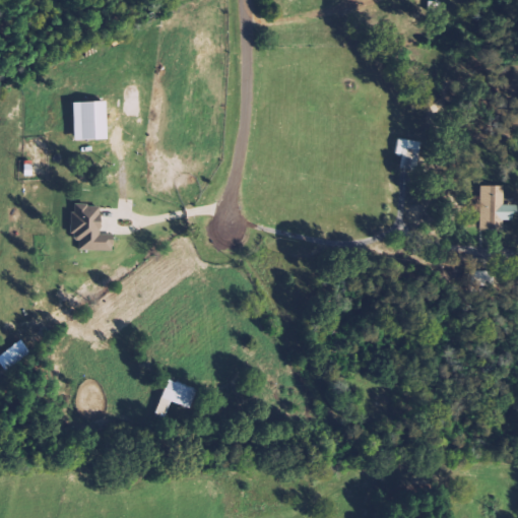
[(108,138),(107,101),(73,101),(74,139),(108,138)]
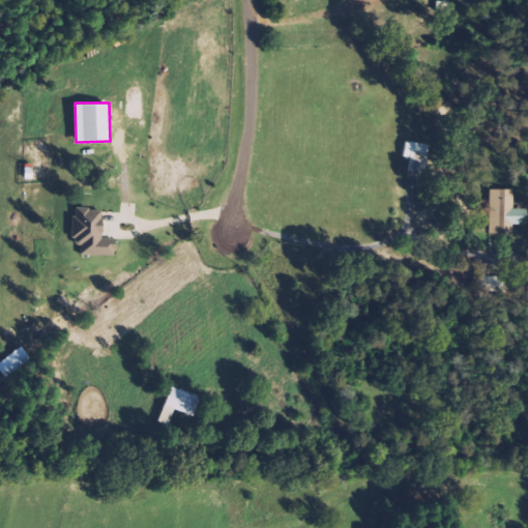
[(428,141),(405,141),(404,158),(408,158),(407,171),(426,172),(428,141)]
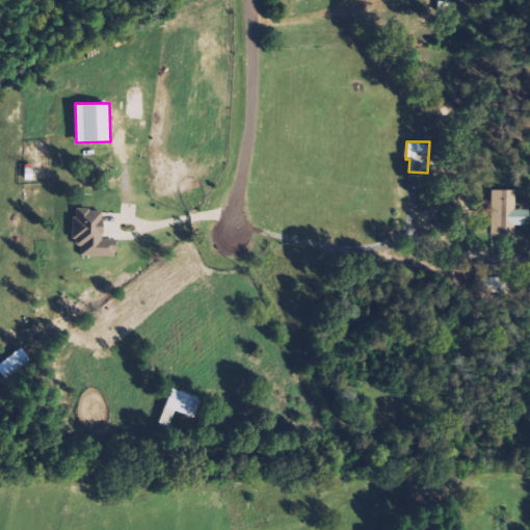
[(514,189),(491,189),(489,210),(507,210),(507,223),(525,223),(525,208),(514,208),(514,189)]
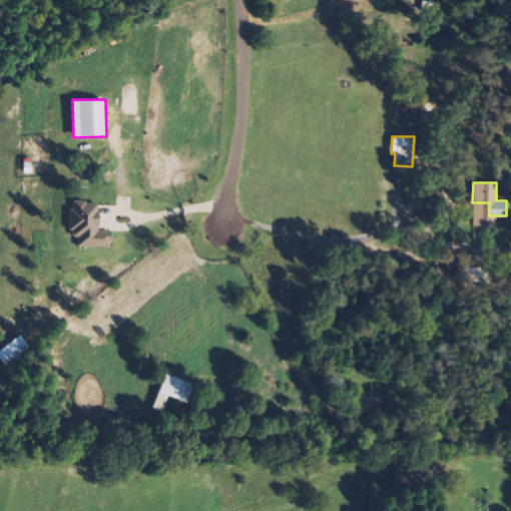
[(111,246),(111,232),(98,232),(99,201),(71,200),(70,235),(77,235),(77,245),(111,246)]
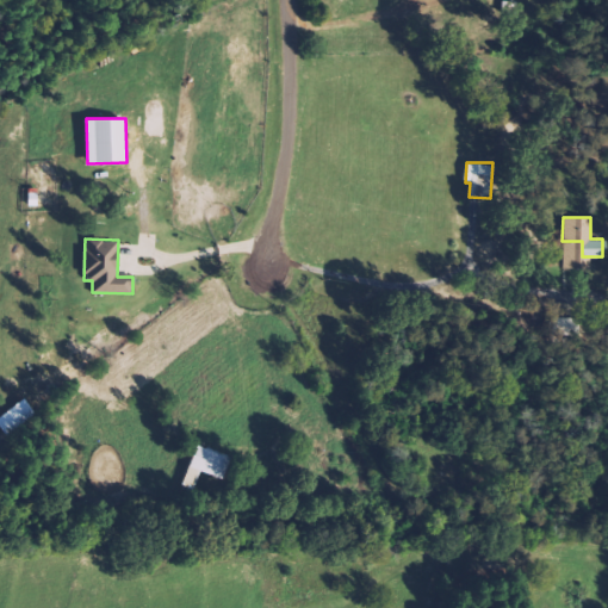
[(552,340),(578,341),(579,317),(553,316),(552,340)]
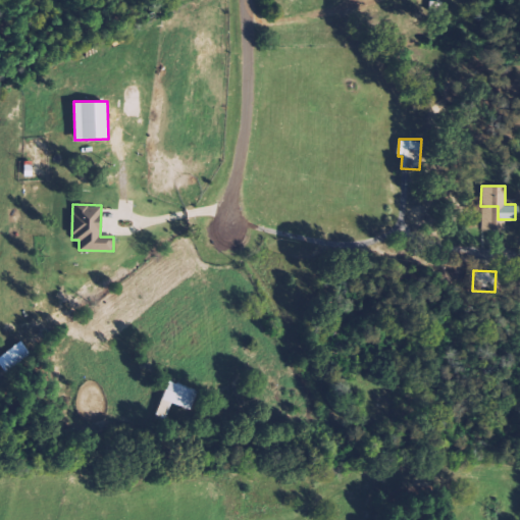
[(26,347),(48,342),(43,324),(20,330),(26,347)]
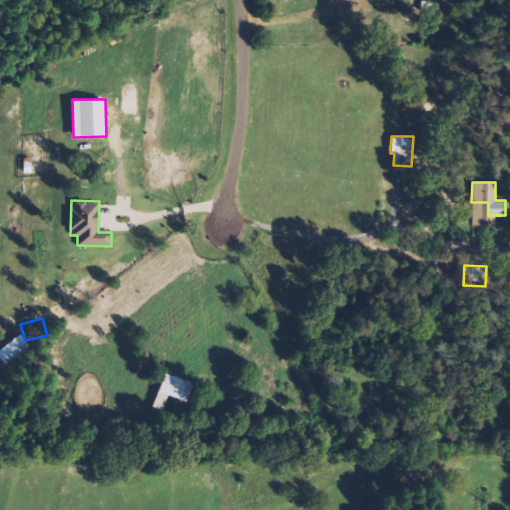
[(30,347),(21,334),(0,348),(0,356),(5,364),(30,347)]
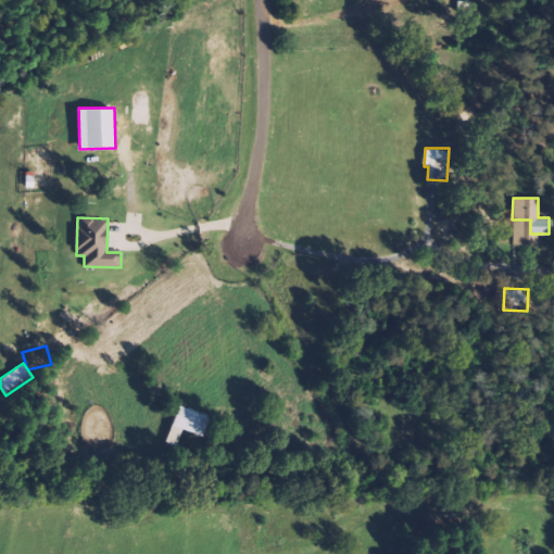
[(210,414),(178,406),(172,431),(168,431),(166,442),(177,445),(180,429),(204,436),(210,414)]
